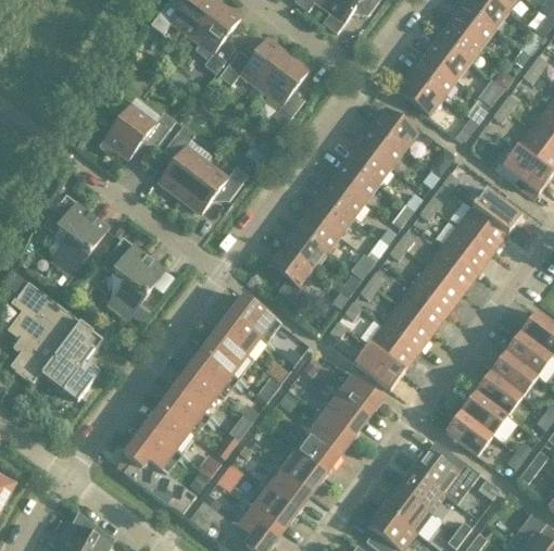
[(193,36),(219,2),(216,0),(188,0),(183,8),(173,0),(171,0),(153,24),(165,32),(173,21),(193,36)]
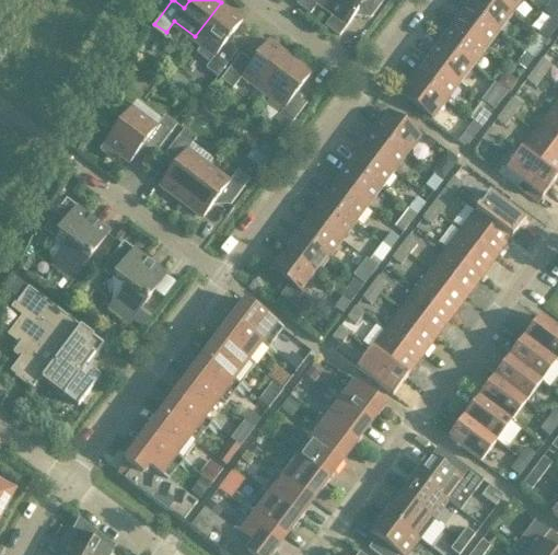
[(298,0),(312,11),(321,0),(327,6),(330,0),(298,0)]
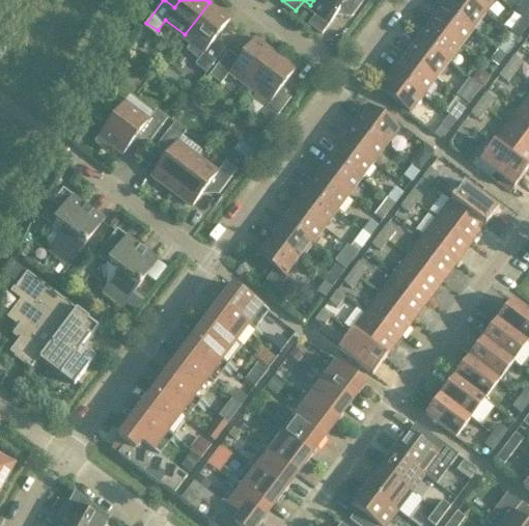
[(313,0),(310,5),(317,10),(310,21),(324,31),(338,11),(353,14),(354,14),(363,0),(313,0)]
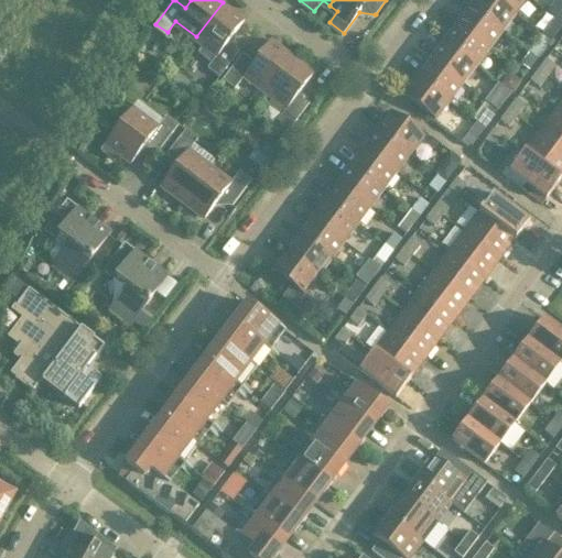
[(516,11),(501,0),(475,0),(472,4),(504,29),(516,11)]
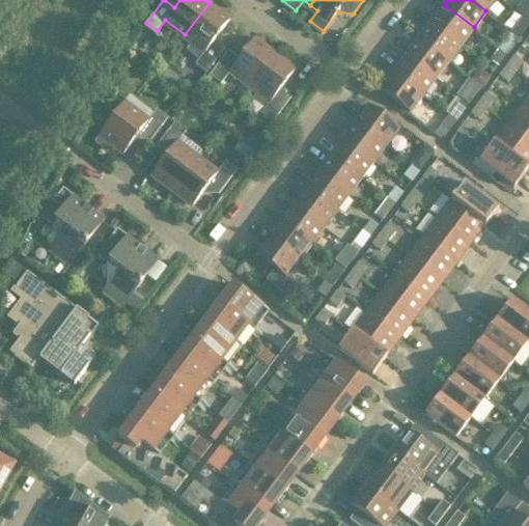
[(472,0),(485,10),(493,0),(472,0)]
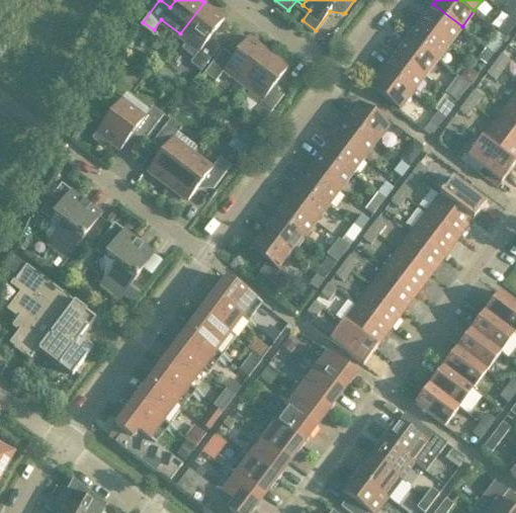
[(204,2),(180,33),(188,39),(184,45),(195,54),(192,60),(203,68),(221,44),(211,35),(225,18),(204,2)]
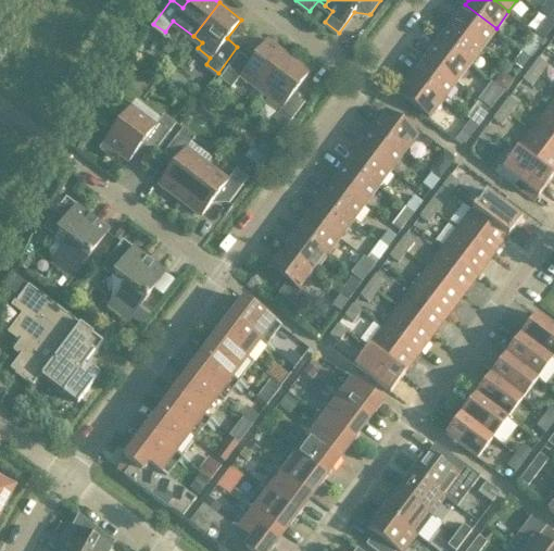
[(465,4),(452,22),(483,45),(496,28),(465,4)]
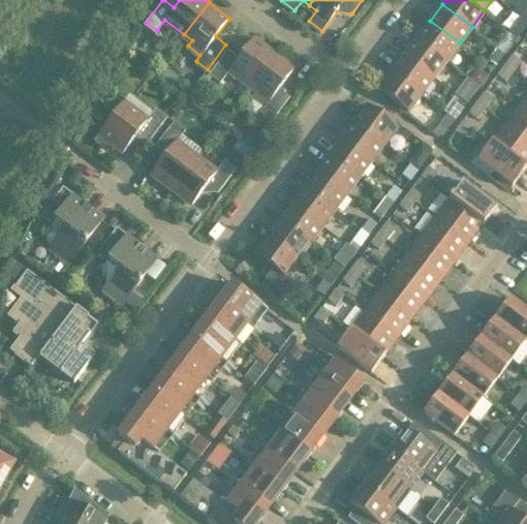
[(526,17),(522,13),(514,24),(521,30),(526,23),(526,17)]
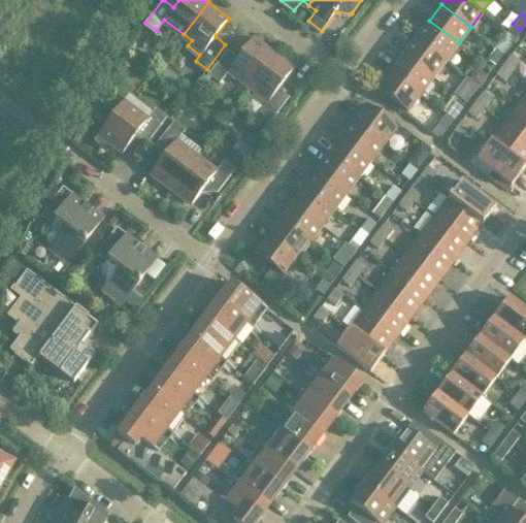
[(429,21),(417,37),(447,59),(459,42),(429,21)]
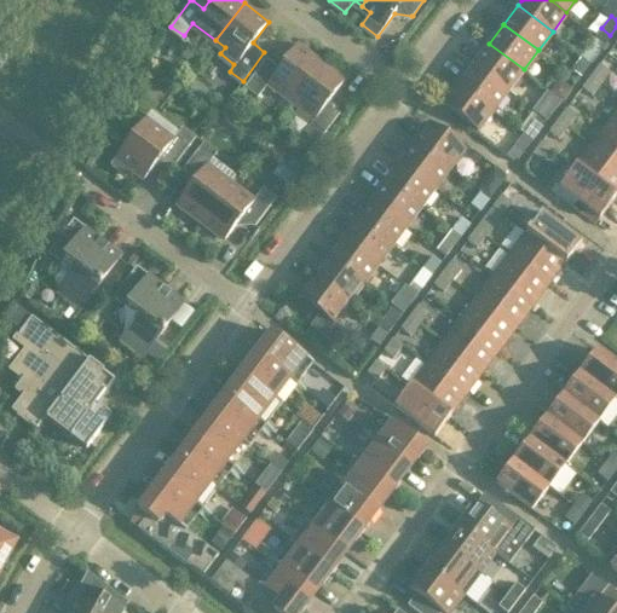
[(593,41),(583,55),(592,61),(601,47),(593,41)]
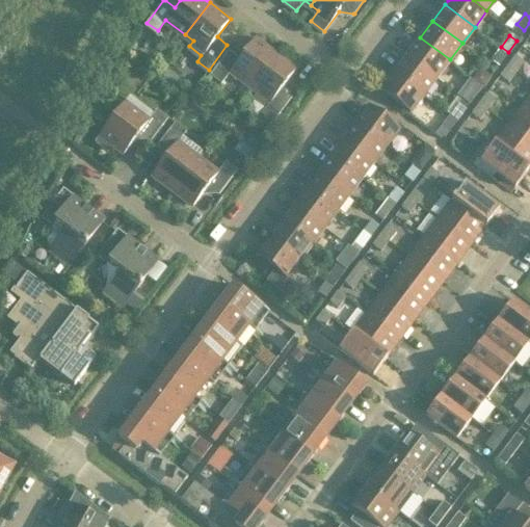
[(256,37),(232,70),(252,84),(275,52),(256,37)]
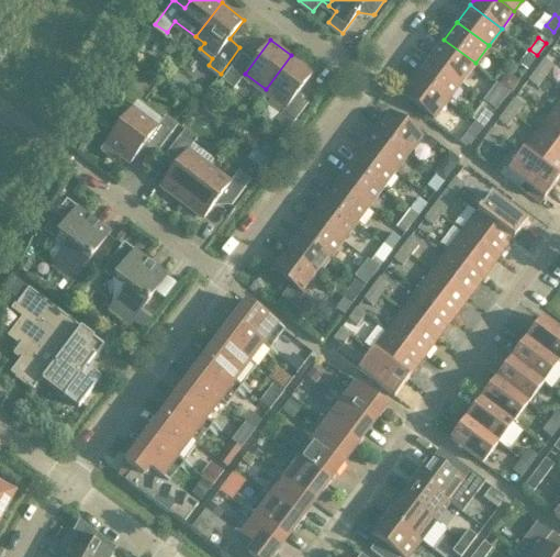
[(444,40),(432,57),(462,80),(476,63),(444,40)]
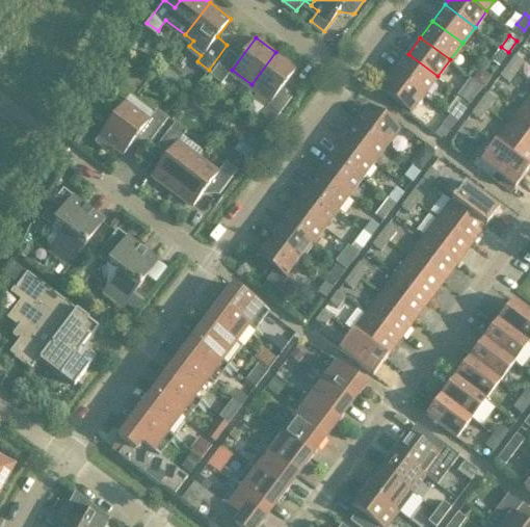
[(508,52),(501,47),(493,57),(500,62),(508,52)]
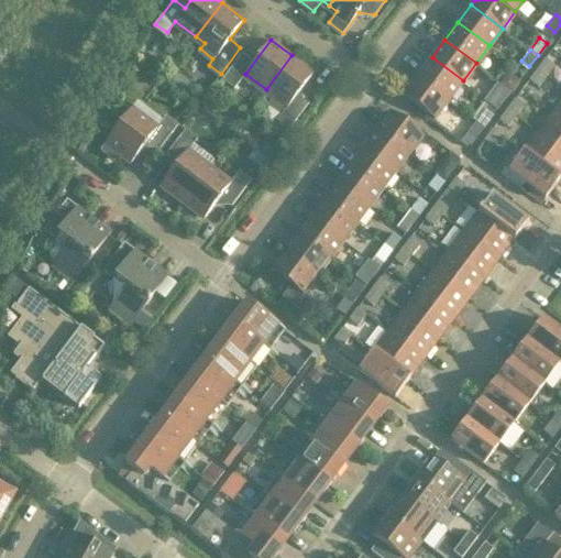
[(292,55),(266,89),(274,95),(271,101),(283,111),(279,117),(292,127),(310,101),(299,93),(314,72),(292,55)]
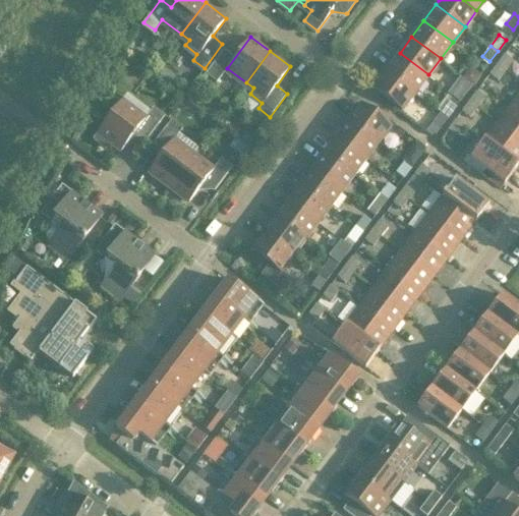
[(499,61),(507,67),(514,58),(506,51),(499,61)]
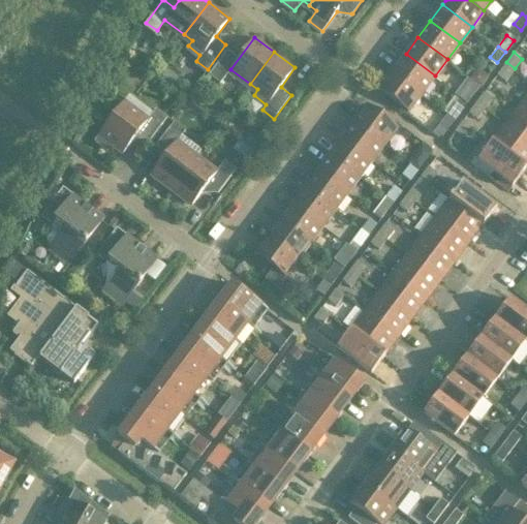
[(406,54),(394,70),(423,92),(435,75),(406,54)]
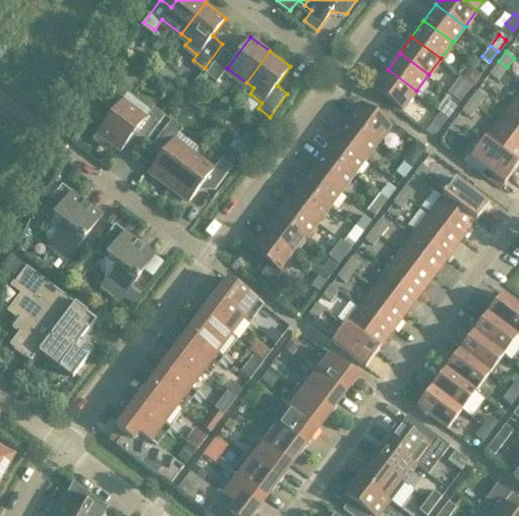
[(507,67),(499,61),(491,71),(500,77),(507,67)]
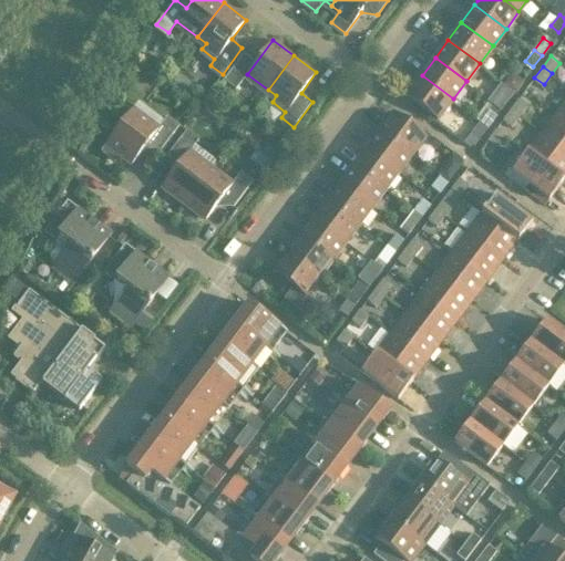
[(233,69),(226,76),(238,85),(245,78),(233,69)]
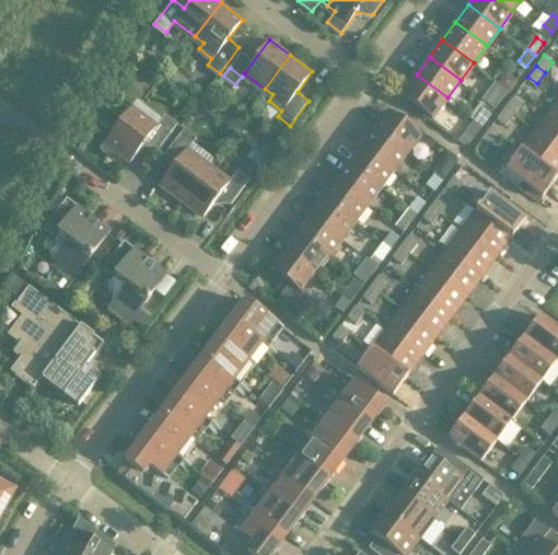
[(510,71),(501,83),(509,90),(518,78),(510,71)]
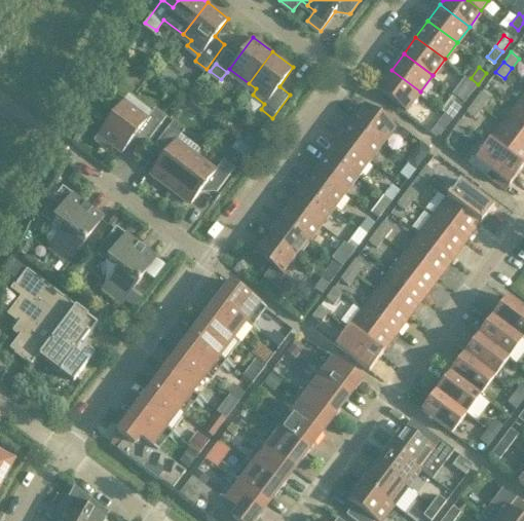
[(420,91),(391,70),(378,86),(408,108),(420,91)]
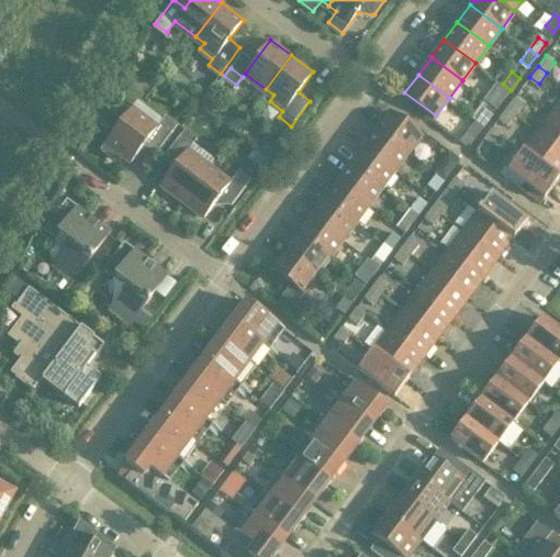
[(511,90),(503,84),(494,95),(502,101),(511,90)]
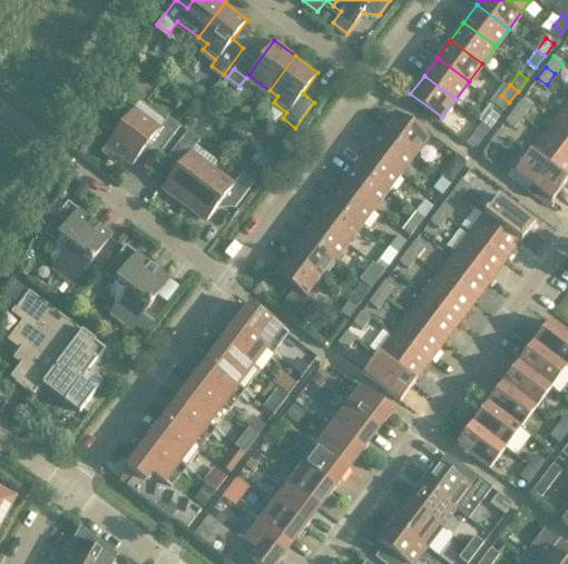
[(522,97),(516,106),(526,114),(532,105),(522,97)]
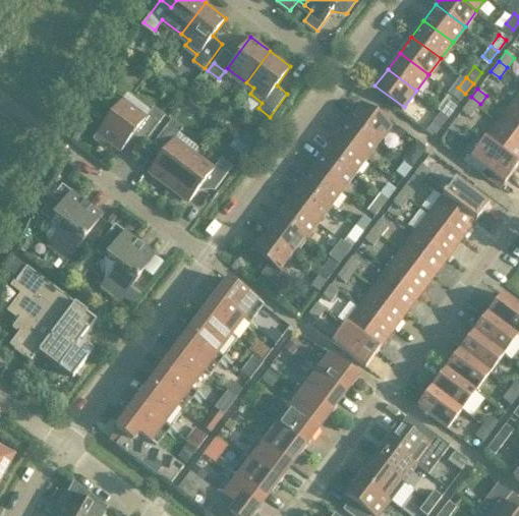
[(480,104),(471,97),(463,108),(472,115),(480,104)]
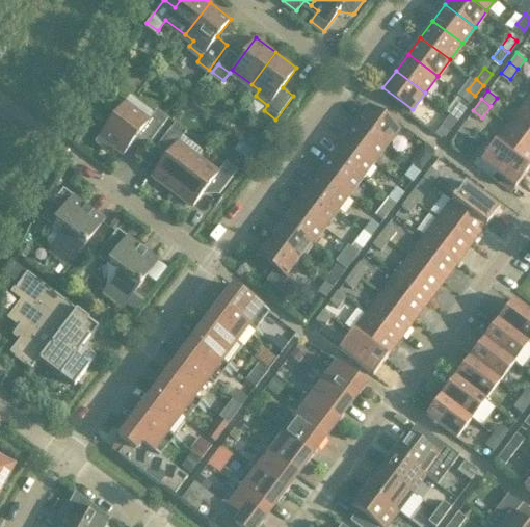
[(126,101),(97,138),(110,148),(113,142),(126,152),(141,131),(152,138),(169,114),(159,106),(149,119),(126,101)]
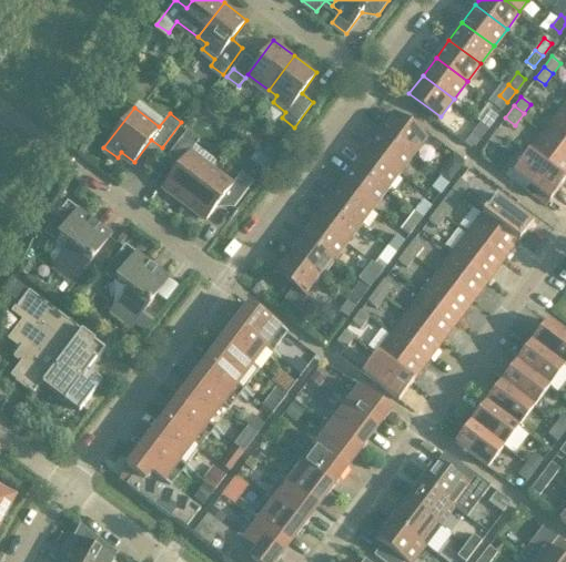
[(492,108),(482,120),(491,125),(499,114),(492,108)]
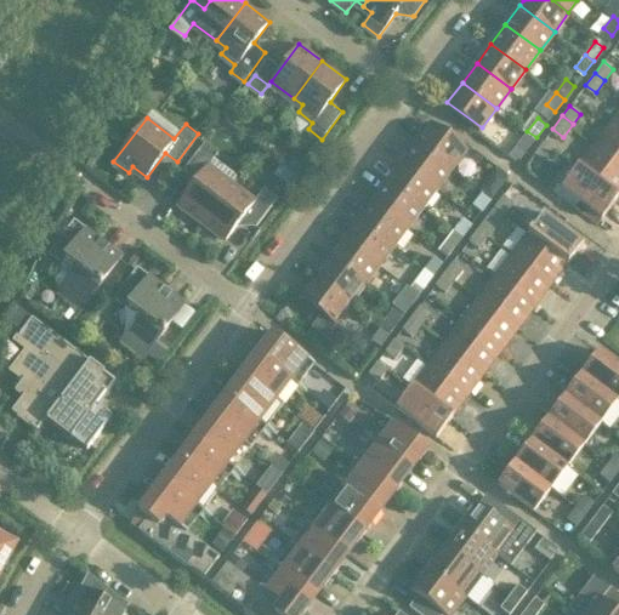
[(618,125),(612,120),(596,141),(618,158),(618,125)]
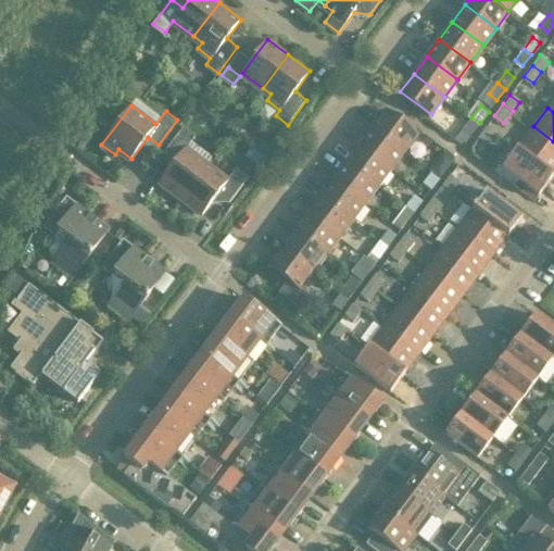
[(387,109),(374,126),(405,149),(418,132),(387,109)]
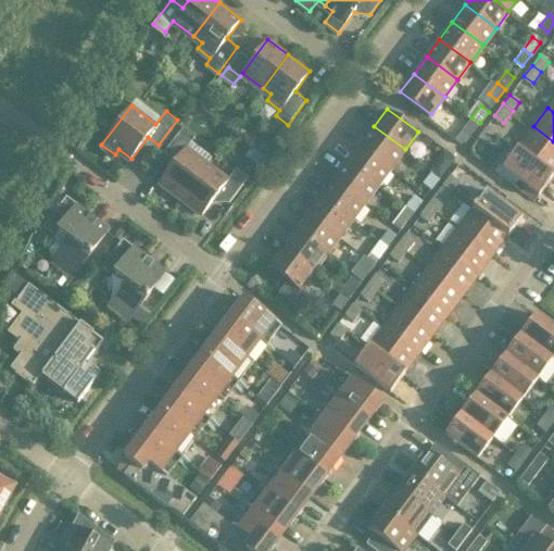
[(480,123),(471,117),(456,137),(462,141),(464,139),(466,141),(480,123)]
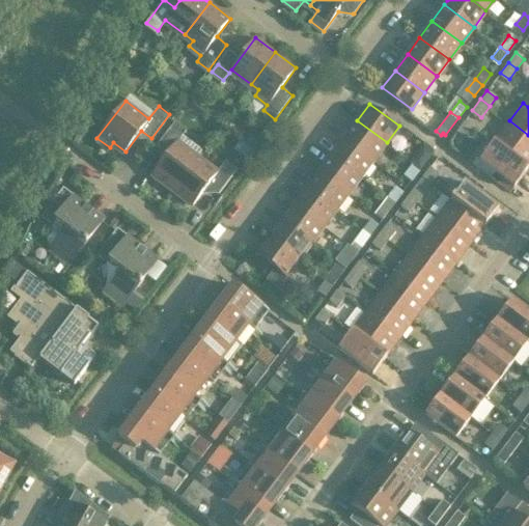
[(465,118),(457,129),(467,136),(475,126),(465,118)]
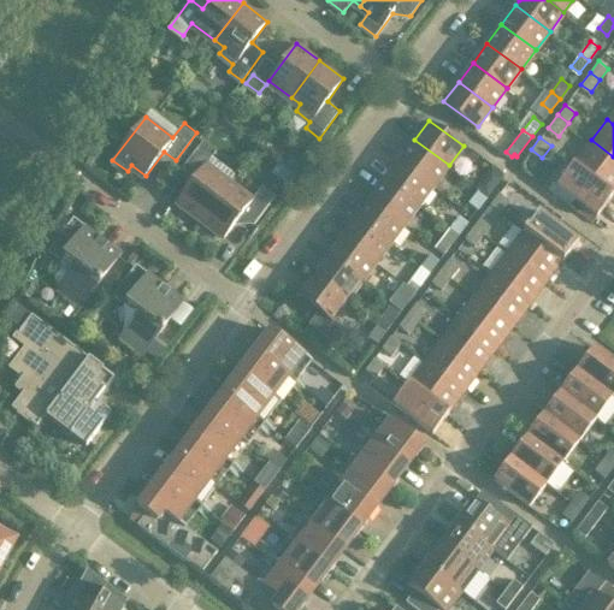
[(201,217),(229,179),(207,163),(218,148),(205,138),(184,166),(196,176),(178,200),(201,217)]
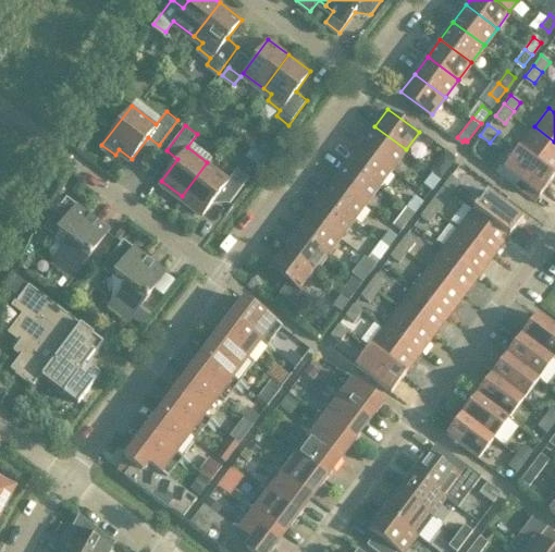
[(406,149),(374,126),(361,144),(393,167),(406,149)]
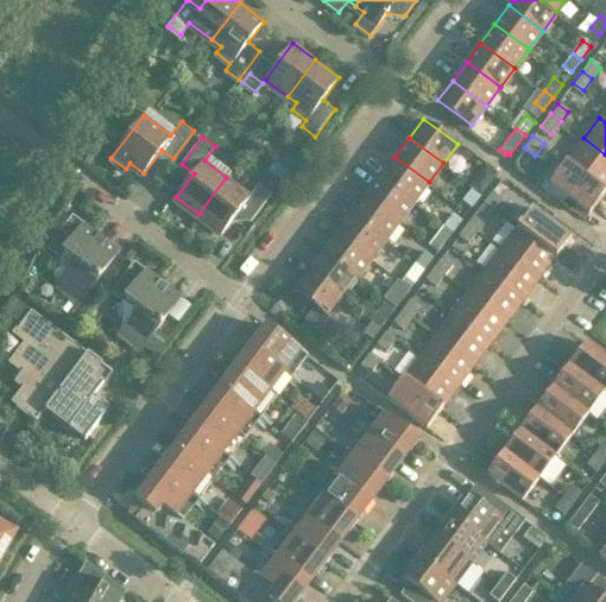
[(605,154),(584,138),(566,162),(605,190),(605,154)]
